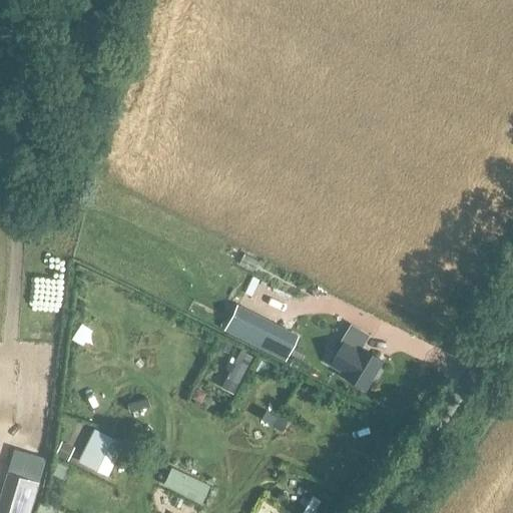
[(236,310),(226,330),(285,359),(290,348),(276,341),(281,332),(236,310)]
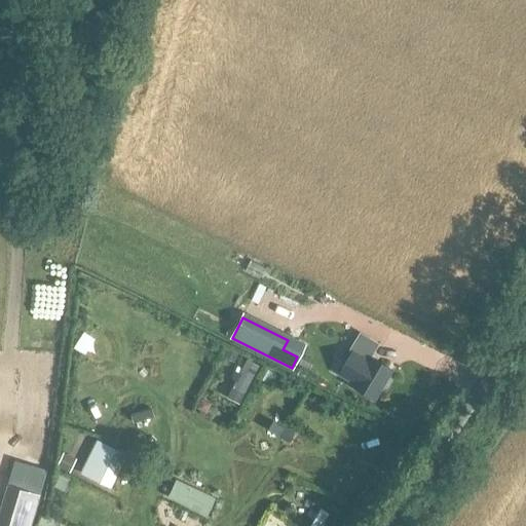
[(353,349),(339,372),(353,380),(350,384),(373,399),(390,369),(368,355),(376,342),(360,332),(349,347),(353,349)]
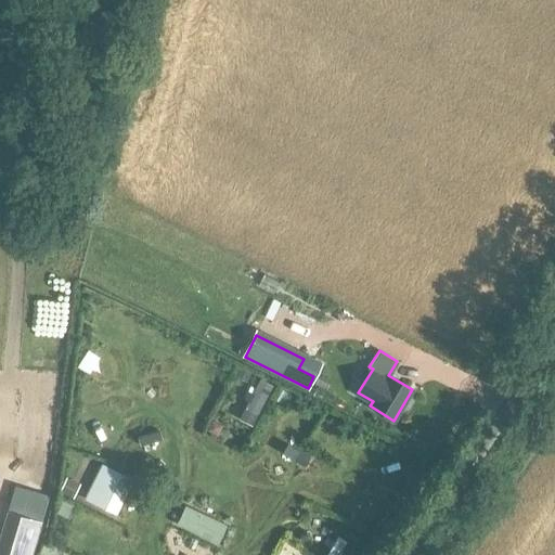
[(291,395),(282,390),(275,403),(284,408),(291,395)]
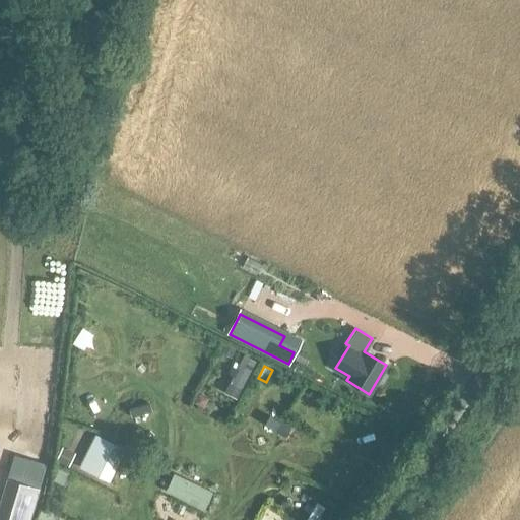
[(209,398),(199,394),(194,404),(204,409),(209,398)]
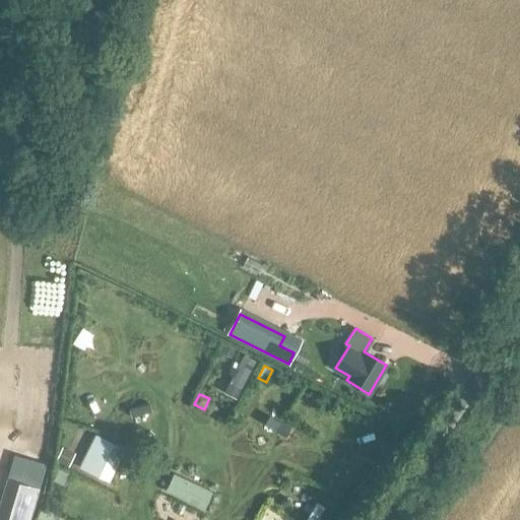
[(149,403),(129,409),(131,418),(152,412),(149,403)]
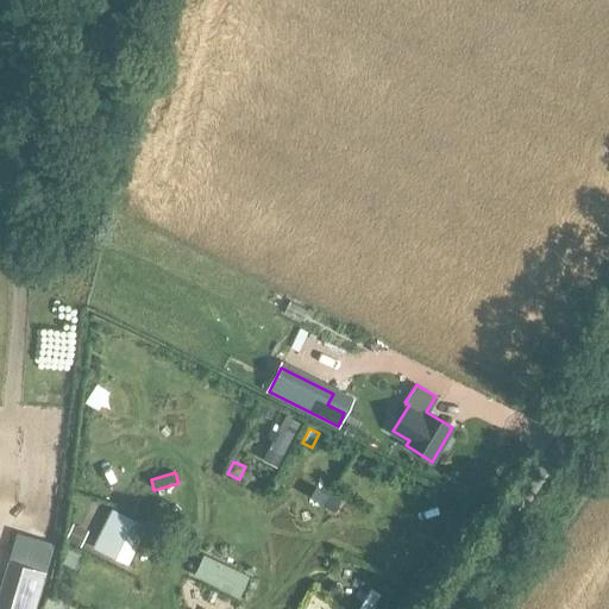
[(320,531),(334,495),(322,489),(307,525),(320,531)]
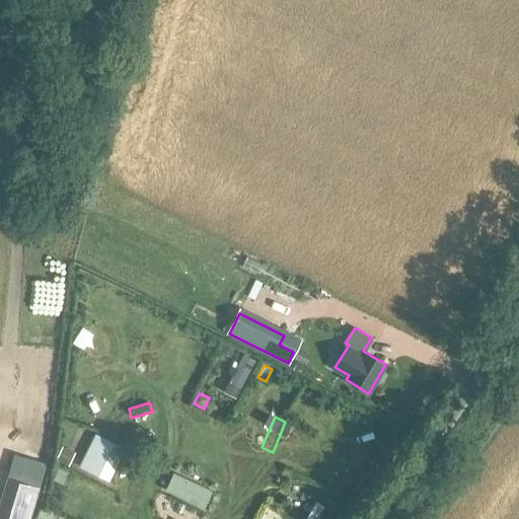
[(94,436),(80,466),(109,480),(125,450),(94,436)]
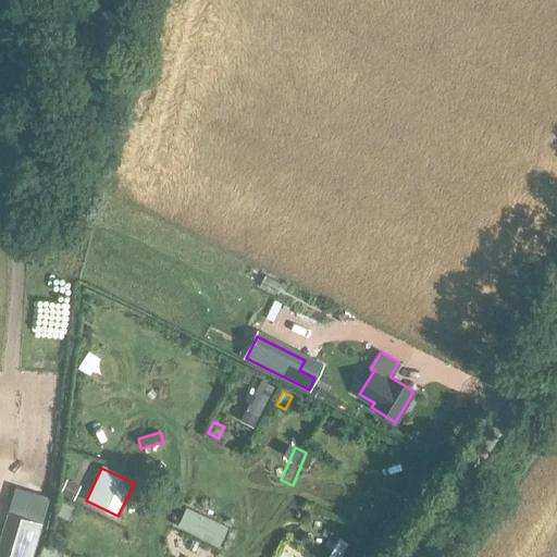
[(186,507),(176,528),(217,546),(226,525),(186,507)]
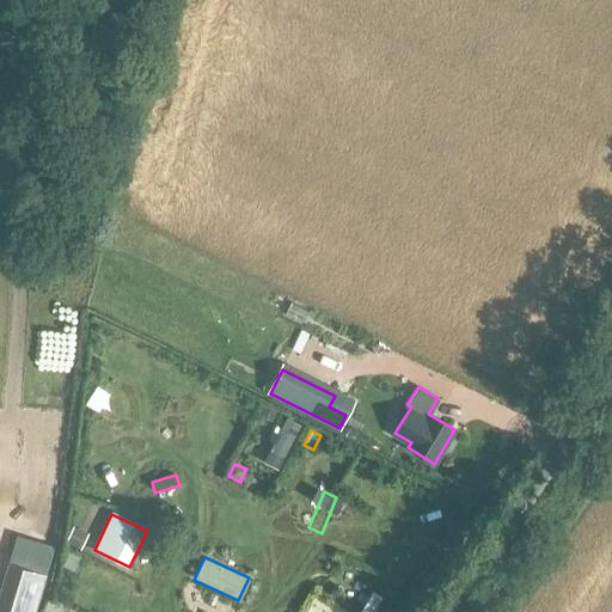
[(0,611),(36,611),(47,576),(7,564),(0,588),(0,611)]
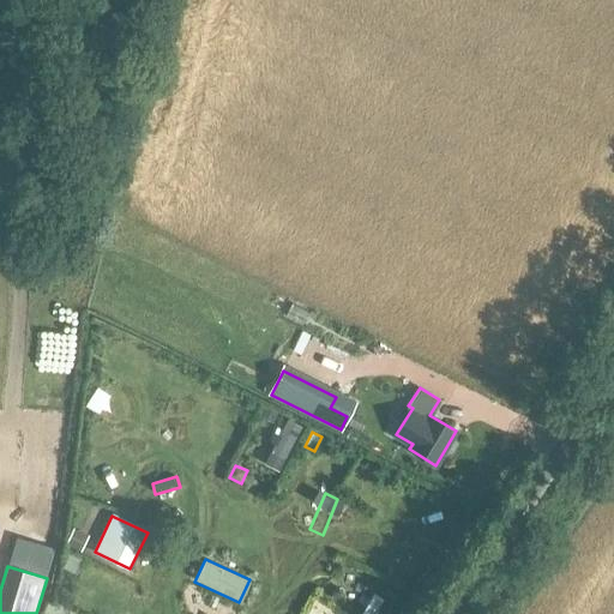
[(374,613),(384,600),(374,594),(361,613),(374,613)]
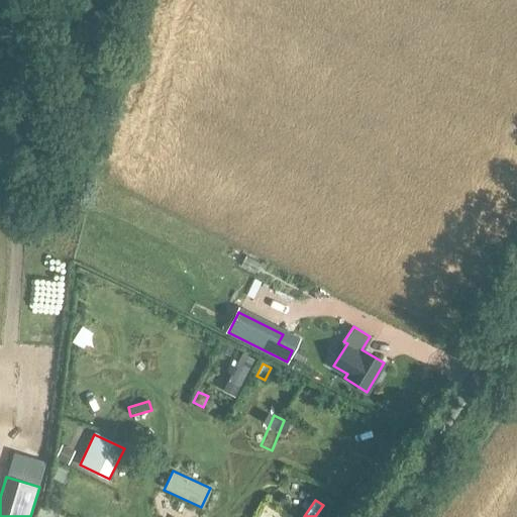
[(64,516),(42,505),(36,516),(38,516),(64,516)]
